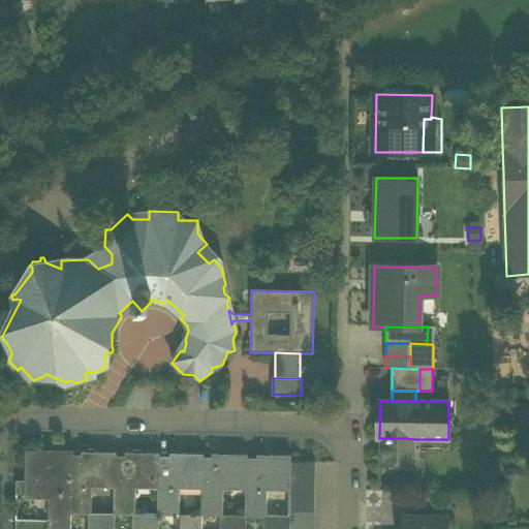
[(406,461),(407,438),(381,438),(381,461),(406,461)]
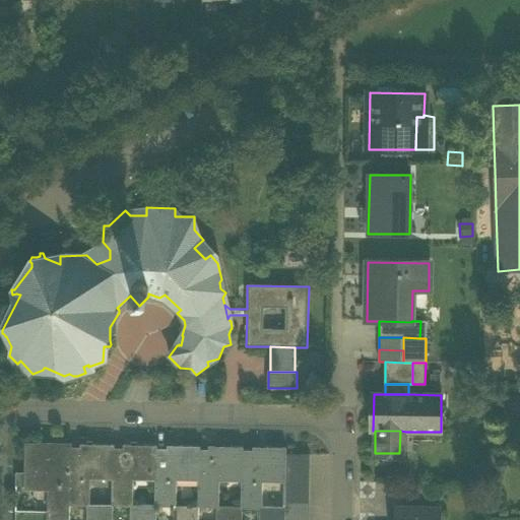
[(69,513),(69,505),(70,453),(58,453),(58,444),(40,443),(40,444),(25,443),(24,485),(48,486),(48,512),(69,513)]
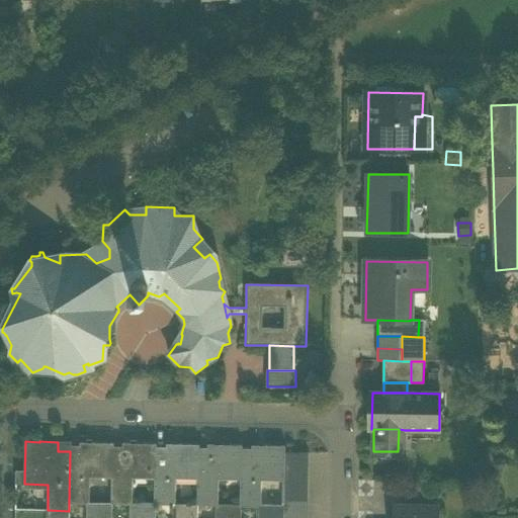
[(89,473),(112,475),(112,447),(112,444),(87,443),(87,442),(80,442),(80,446),(70,446),(70,451),(69,503),(87,503),(89,503),(89,473)]
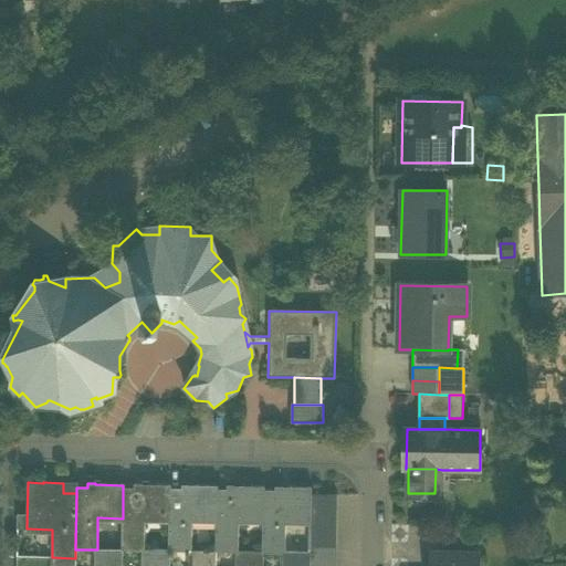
[(145,519),(169,519),(170,489),(170,485),(142,485),(142,484),(134,484),(134,489),(123,489),(123,519),(122,549),(143,551),(145,551),(145,519)]
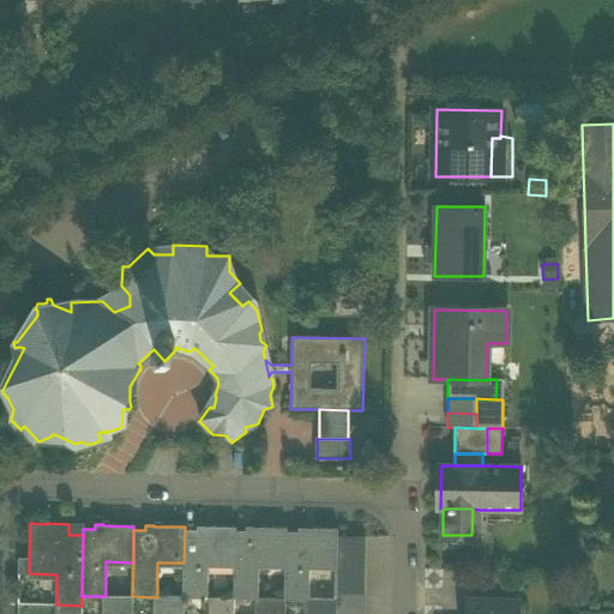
[(208,564),(234,564),(235,531),(235,528),(205,527),(205,525),(197,525),(197,530),(185,530),(184,563),(184,597),(208,597),(208,564)]
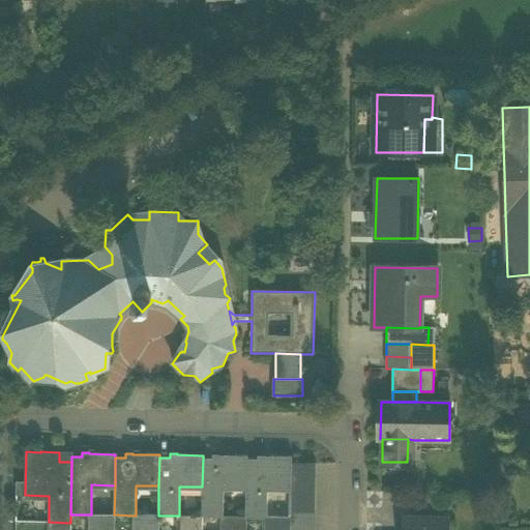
[(224,487),(246,488),(246,460),(246,457),(218,455),(218,454),(212,454),(212,459),(203,459),(202,487),(202,517),(223,517),(224,487)]
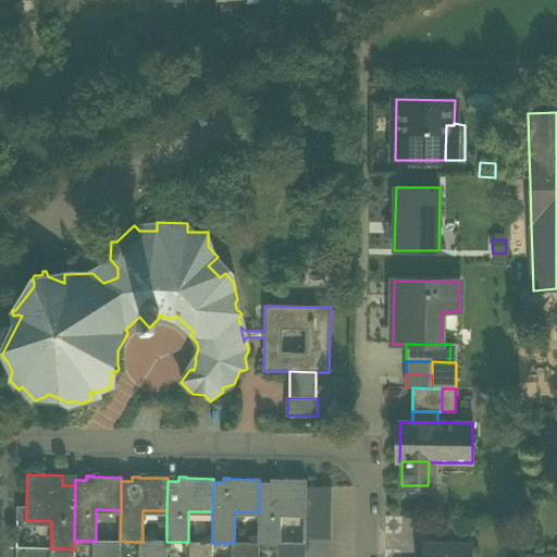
[(271,483),(259,483),(259,512),(258,544),(281,544),(281,512),(306,514),(306,500),(306,487),(306,481),(279,480),(279,479),(271,479),(271,483)]
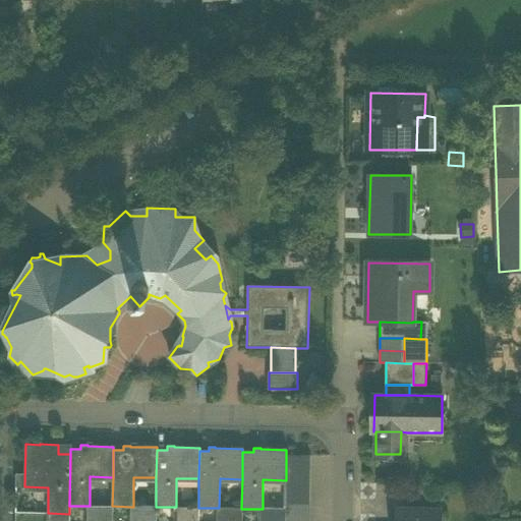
[(286,456),(286,468),(309,469),(309,456),(286,456)]
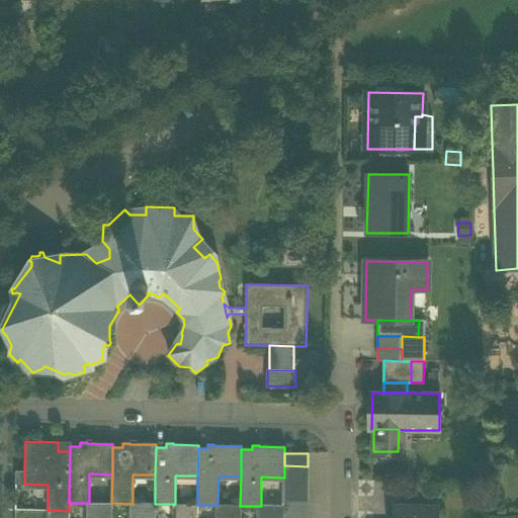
[(308,479),(308,466),(284,465),(284,478),(308,479)]
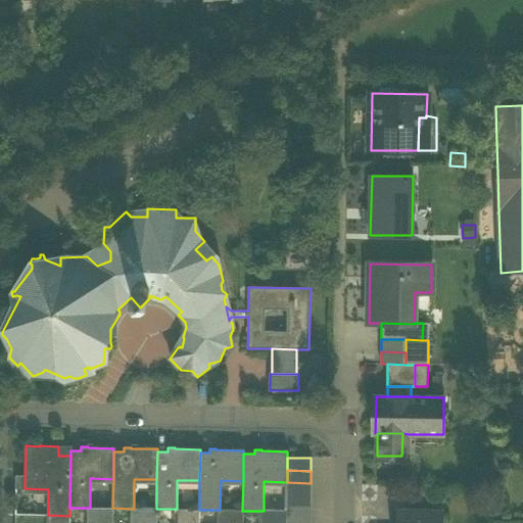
[(311,494),(311,483),(287,482),(287,494),(311,494)]
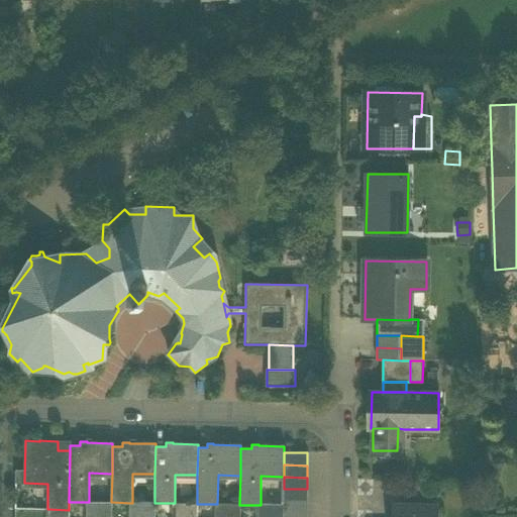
[(306,502),(307,489),(284,489),(283,501),(306,502)]
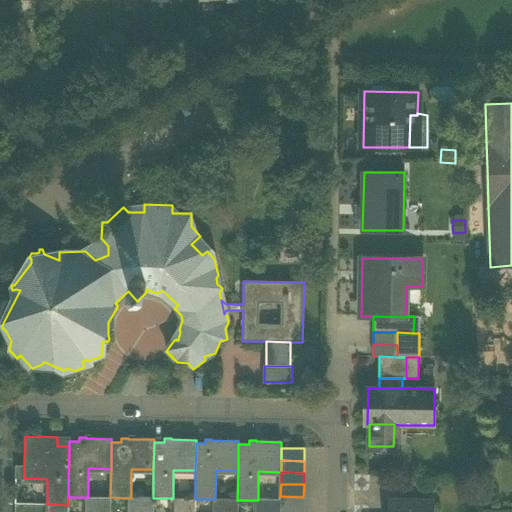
[(303,509),(303,497),(280,496),(280,500),(280,508),(303,509)]
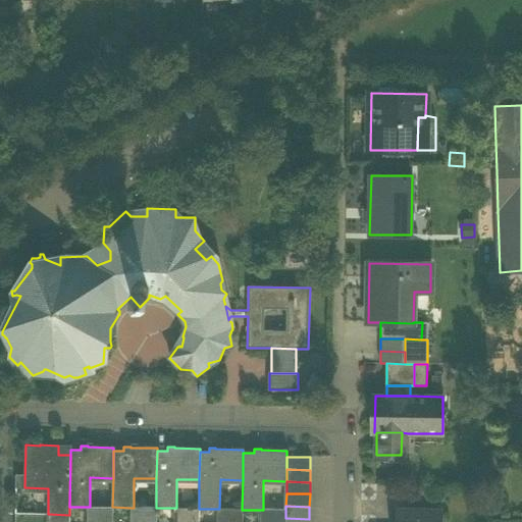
[(88,507),(88,521),(112,521),(112,507),(90,507),(88,507)]
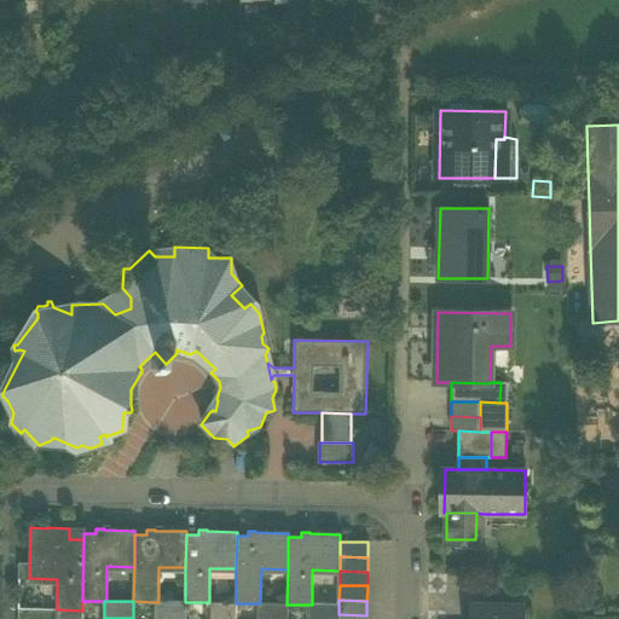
[(156,602),(155,618),(184,618),(185,602),(158,602),(156,602)]
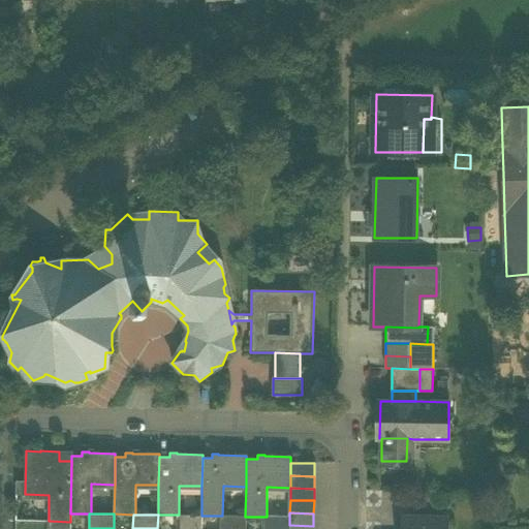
[(200,528),(201,516),(181,515),(180,528),(200,528)]
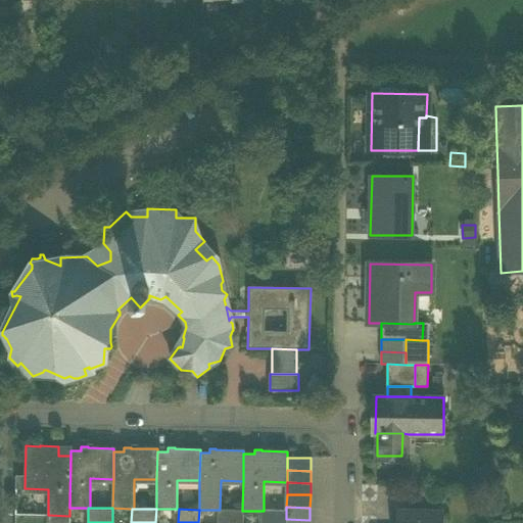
[(221,522),(242,522),(242,511),(222,510),(221,522)]
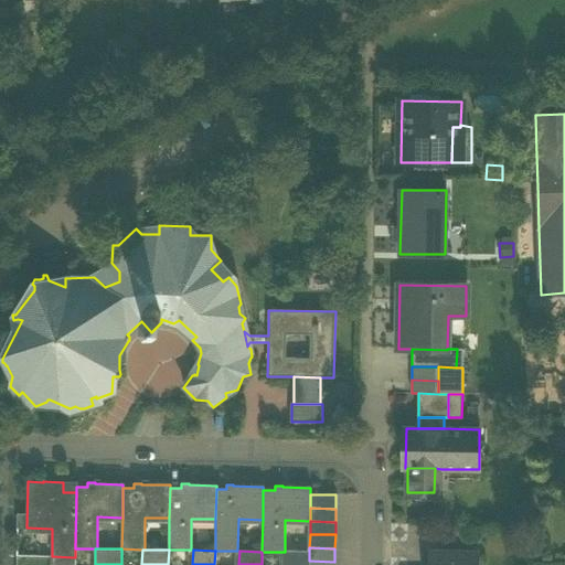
[(285,564),(309,564),(309,561),(309,552),(286,552),(285,564)]
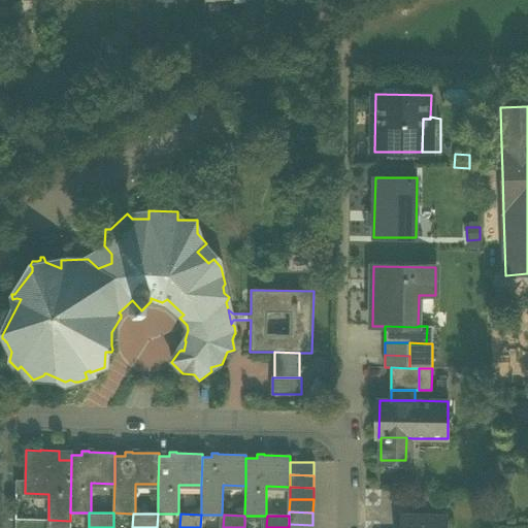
[(448,527),(448,517),(400,516),(399,527),(448,527)]
